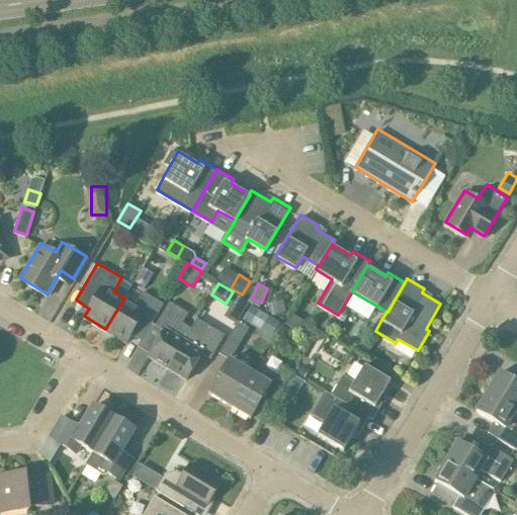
[(149,327),(152,321),(163,303),(143,289),(135,304),(124,297),(105,329),(125,341),(131,333),(142,340),(149,327)]
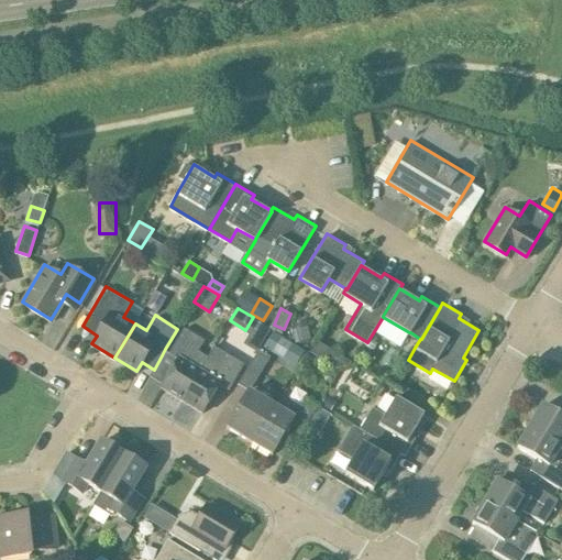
[(183,398),(208,355),(198,349),(205,339),(185,327),(169,352),(165,349),(162,355),(154,370),(150,375),(163,383),(162,386),(183,398)]
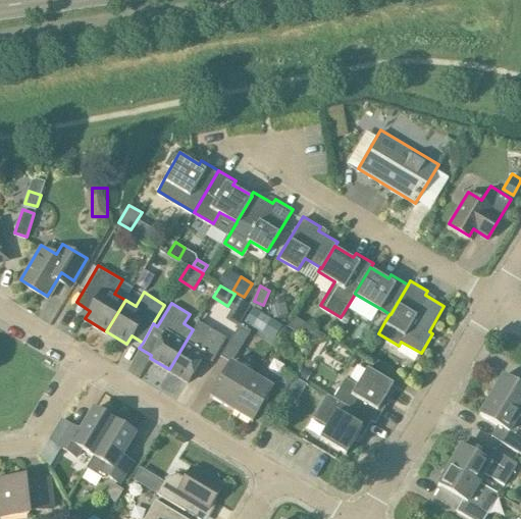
[(282,323),(254,306),(246,320),(274,338),(282,323)]
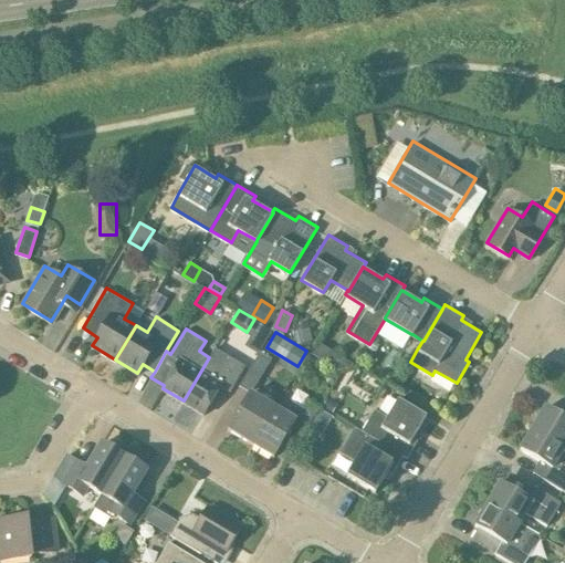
[(241,383),(252,391),(273,356),(262,350),(241,383)]
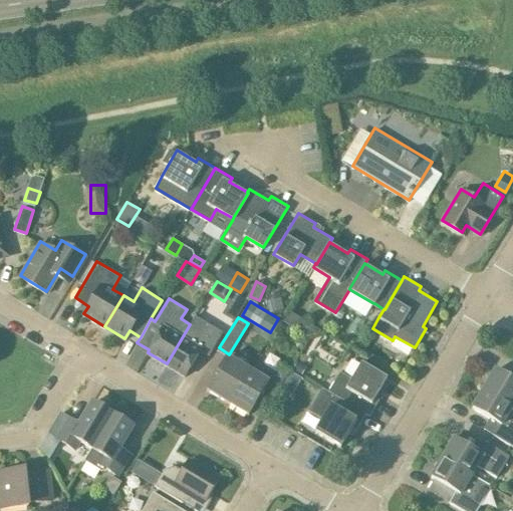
[(190,324),(167,363),(185,374),(202,346),(203,347),(202,349),(210,354),(223,331),(205,319),(199,329),(190,324)]
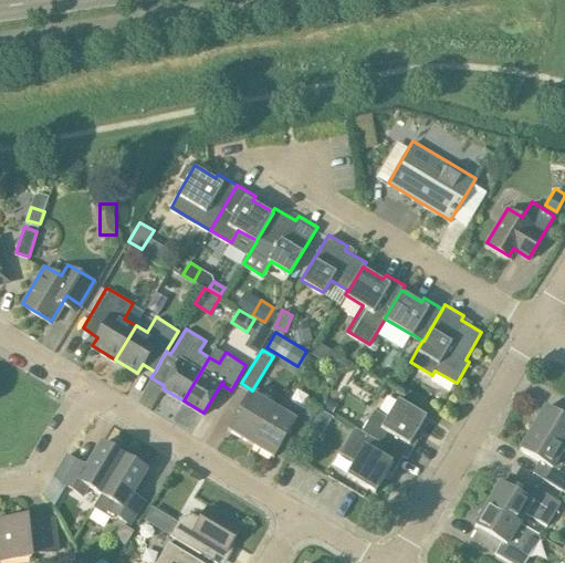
[(253,442),(275,406),(250,392),(228,427),(253,442)]
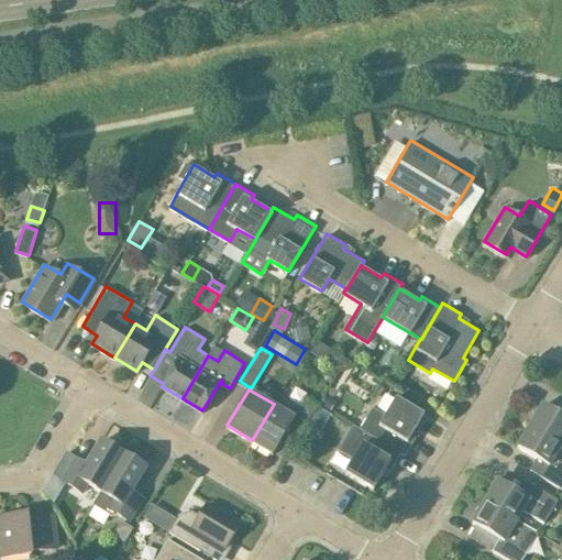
[(337,398),(328,393),(322,402),(331,407),(337,398)]
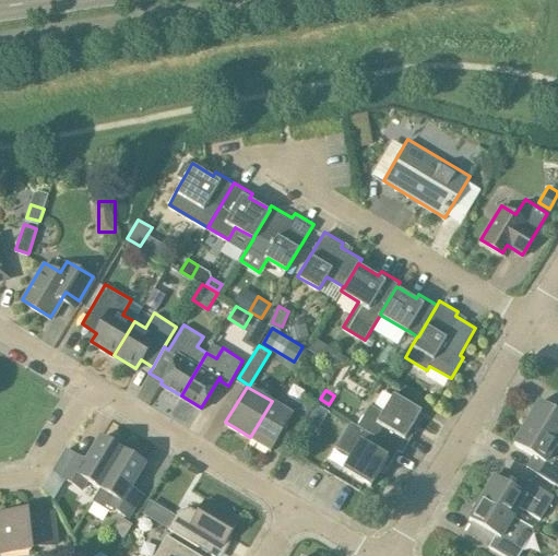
[(399,448),(398,449),(402,451),(413,433),(410,429),(422,410),(393,392),(382,410),(370,403),(357,424),(374,434),(399,448)]
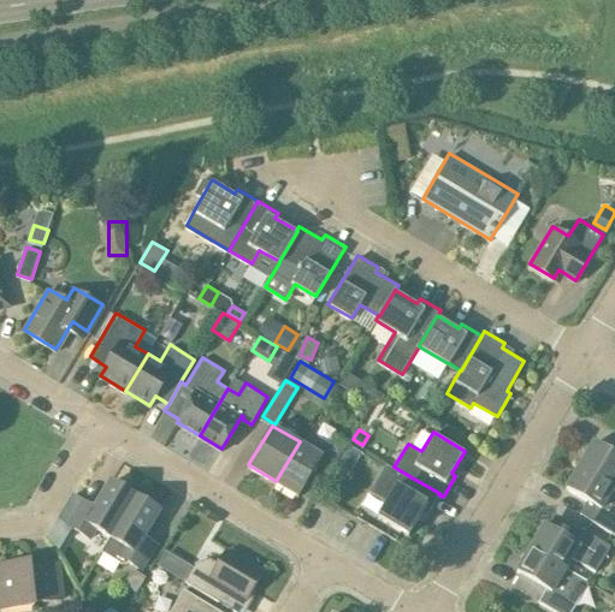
[(323,482),(348,441),(335,433),(330,441),(320,435),(312,449),(300,441),(276,481),(299,494),(311,475),(323,482)]
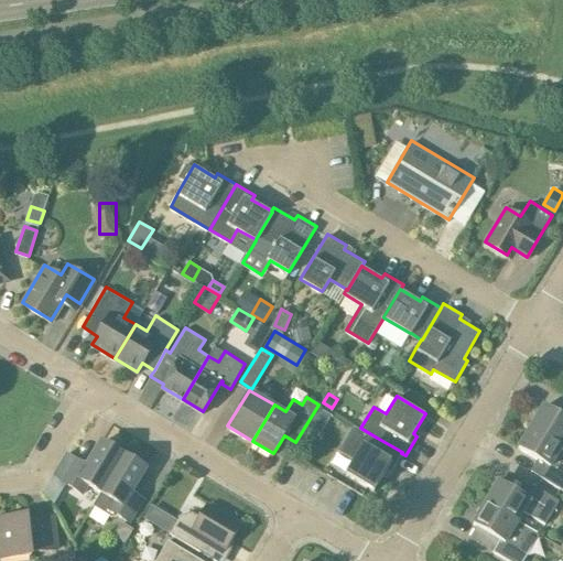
[(562,413),(544,403),(531,425),(562,443),(562,413)]
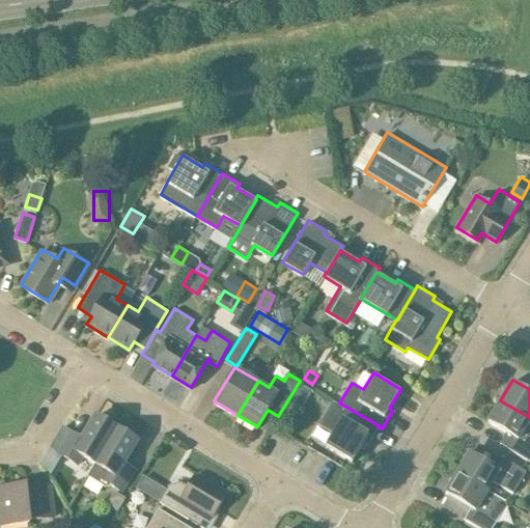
[(339,403),(333,398),(319,422),(333,432),(326,444),(353,460),(364,440),(368,443),(378,426),(379,425),(355,412),(339,403)]
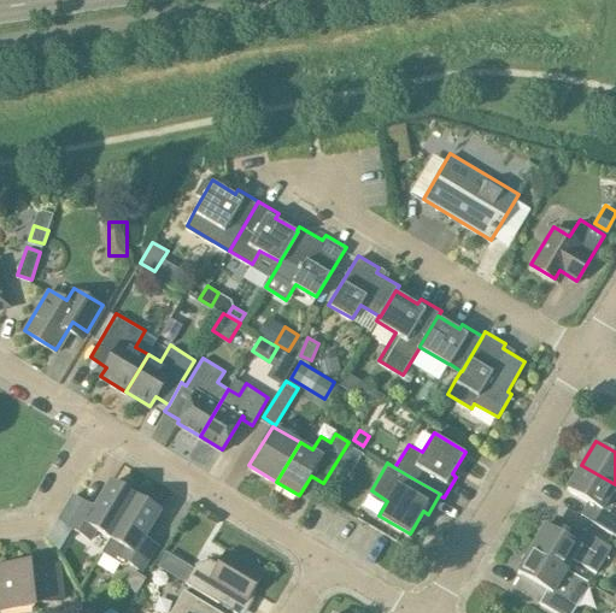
[(615,484),(581,465),(568,488),(597,505),(590,518),(615,532),(615,484)]
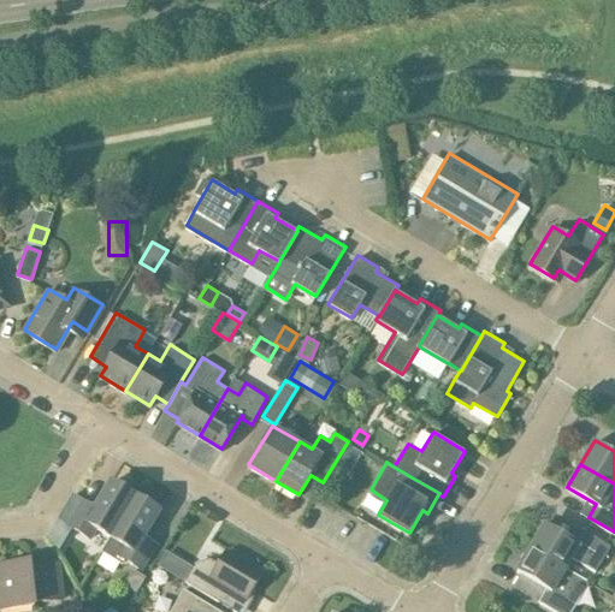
[(111,535),(136,494),(111,479),(95,505),(72,492),(58,517),(90,536),(96,527),(111,535)]
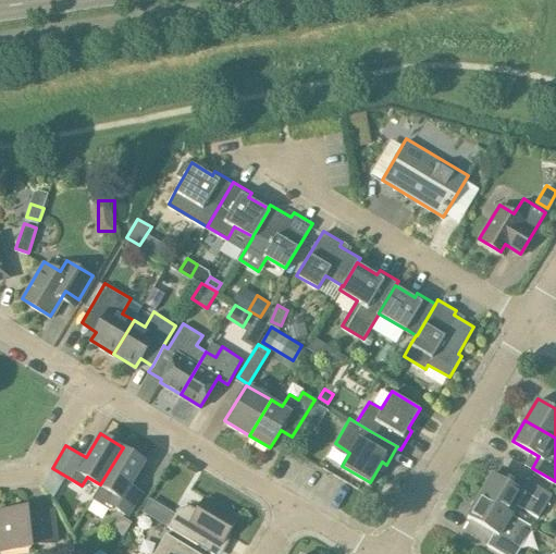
[(123,447),(100,484),(93,497),(111,509),(118,507),(127,513),(141,491),(130,484),(144,460),(123,447)]
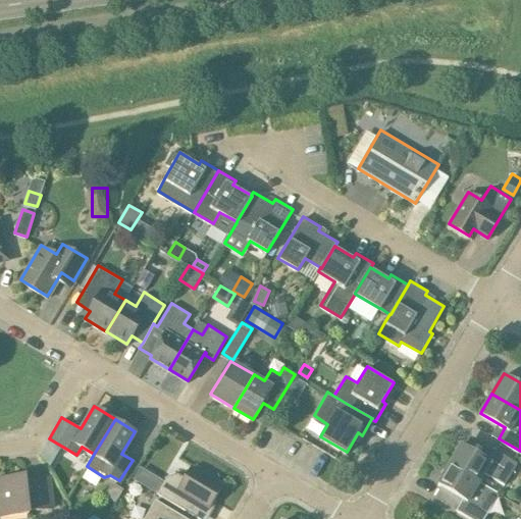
[(479,481),(479,480),(484,471),(486,472),(505,483),(518,462),(493,447),(486,458),(462,443),(450,464),(479,481)]
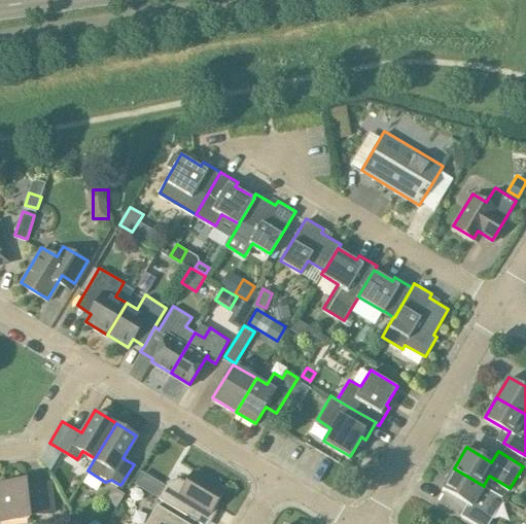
[(488,523),(504,497),(484,485),(484,486),(454,468),(443,487),(467,502),(461,514),(478,523),(488,523)]
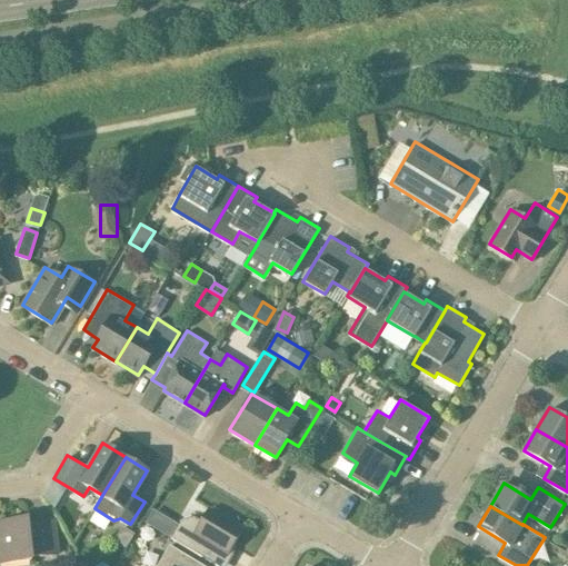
[(169,517),(153,507),(146,520),(161,530),(169,517)]
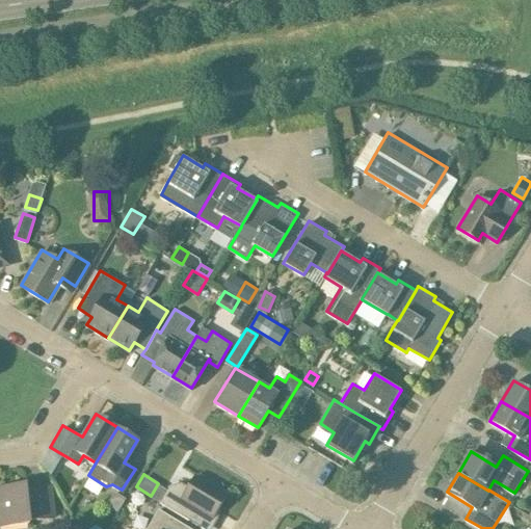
[(227,493),(195,474),(189,485),(181,481),(170,483),(160,501),(188,519),(196,506),(213,516),(227,493)]
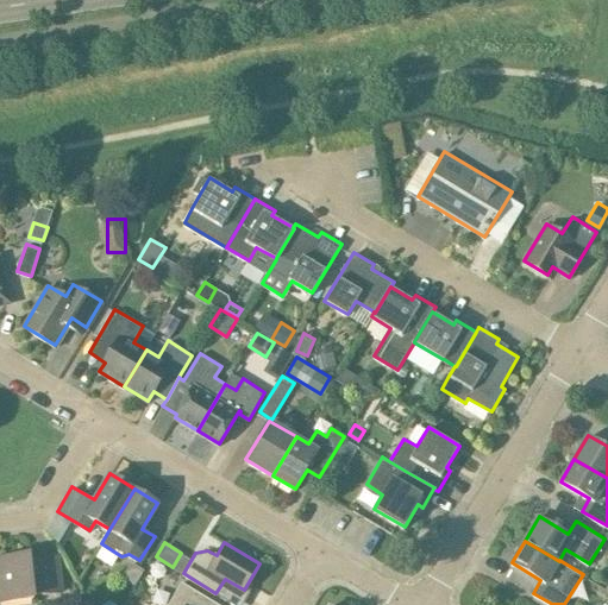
[(30,558),(30,554),(0,556),(0,599),(35,597),(33,593),(61,590),(57,555),(30,558)]
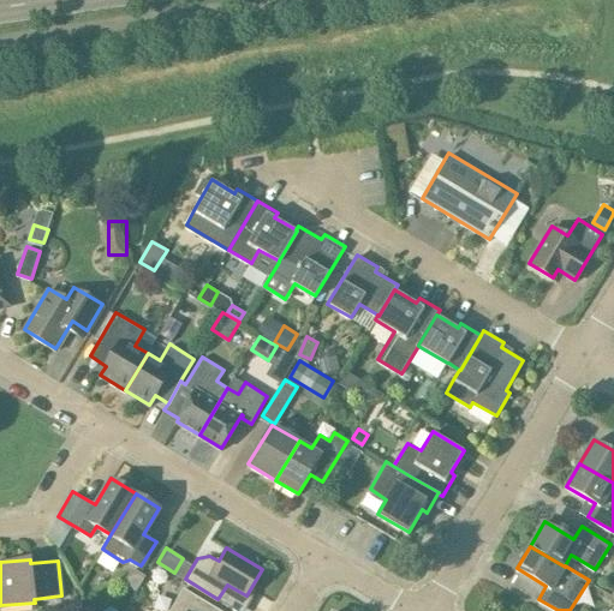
[(137,589),(145,575),(132,567),(124,581),(137,589)]
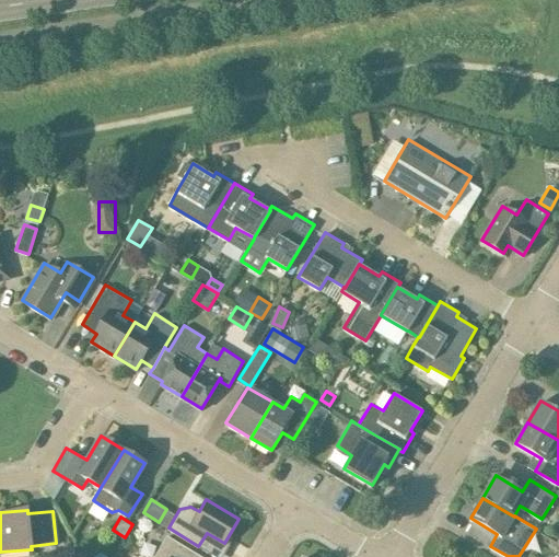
[(205,556),(167,534),(153,556),(205,556)]
